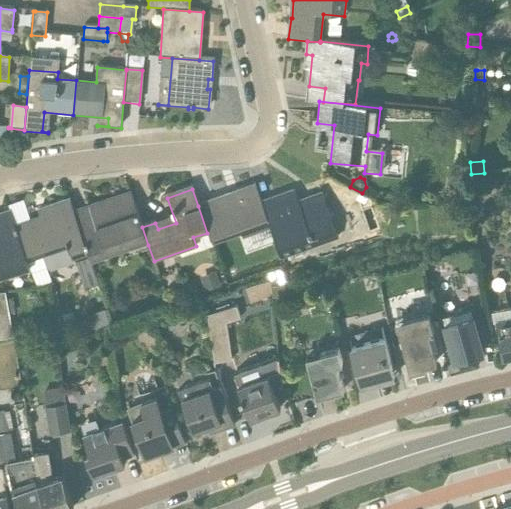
[(240,235),(242,238),(270,229),(261,203),(256,190),(238,196),(239,199),(230,202),(228,195),(198,206),(207,233),(208,232),(212,245),(240,235)]
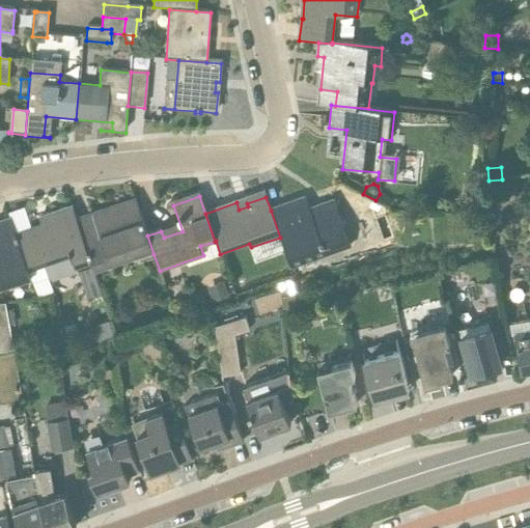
[(293,270),(351,249),(333,201),(308,211),(306,204),(305,198),(271,211),(280,238),(293,270)]
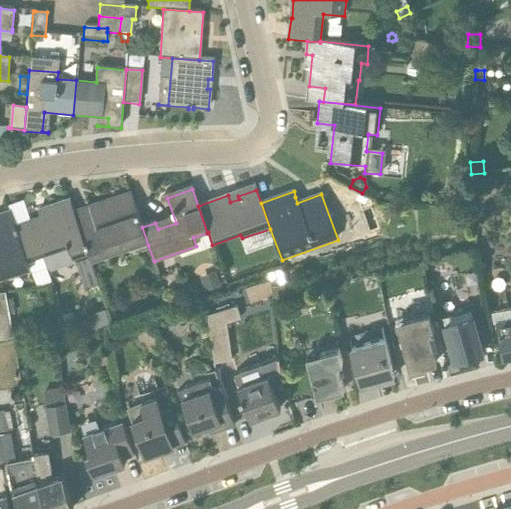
[(148,245),(142,227),(130,193),(112,200),(114,205),(105,208),(104,205),(75,215),(74,213),(73,213),(88,255),(89,254),(91,264),(148,245)]
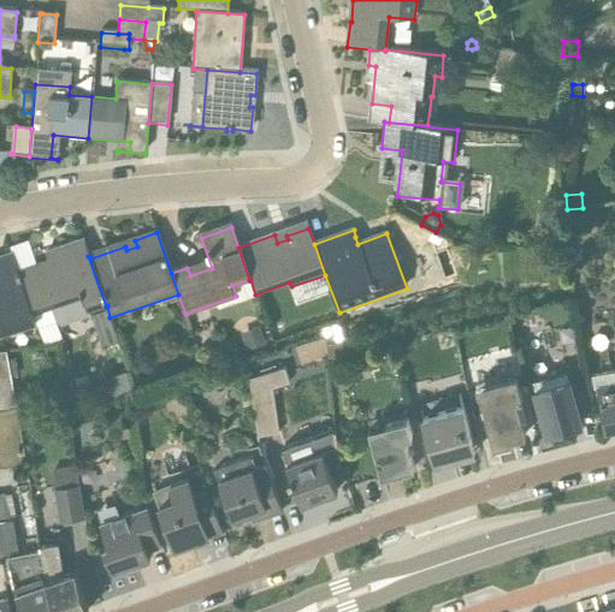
[(87,313),(106,307),(88,256),(83,242),(45,255),(48,266),(21,275),(19,272),(18,272),(33,315),(83,299),(87,313)]
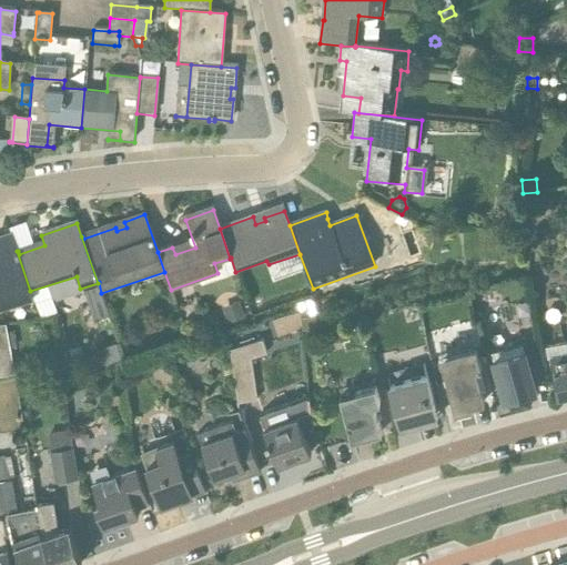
[(0,306),(1,310),(33,300),(30,291),(17,251),(11,235),(0,239),(0,306)]
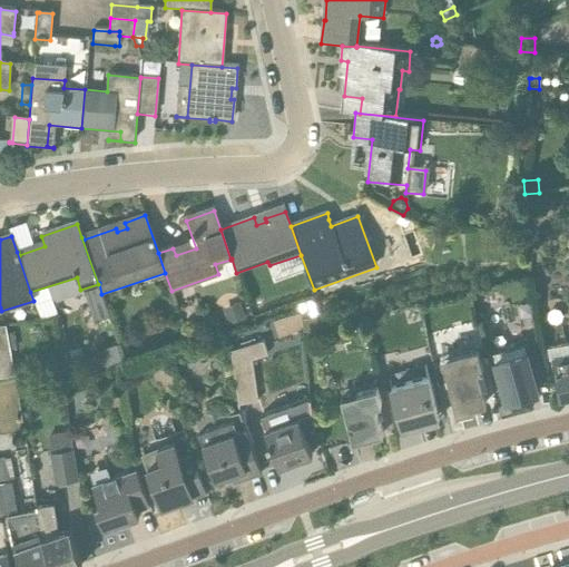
[(251,308),(254,316),(265,313),(262,304),(251,308)]
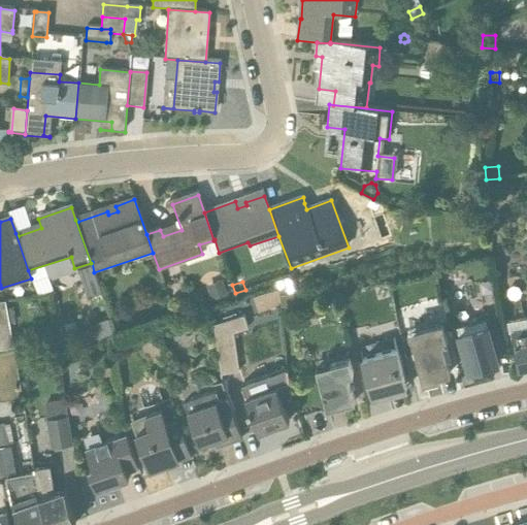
[(100,296),(96,283),(81,287),(87,301),(100,296)]
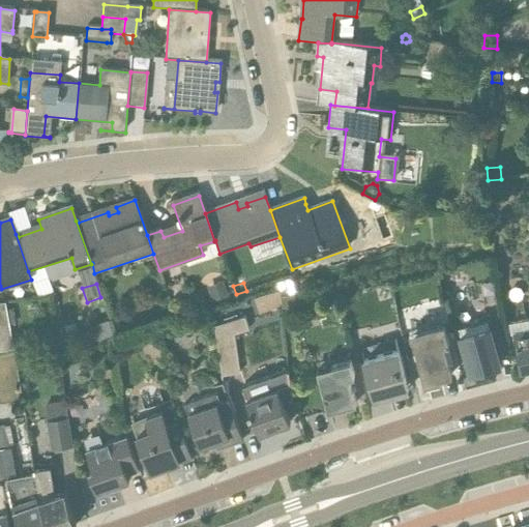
[(224,288),(208,293),(212,304),(228,298),(224,288)]
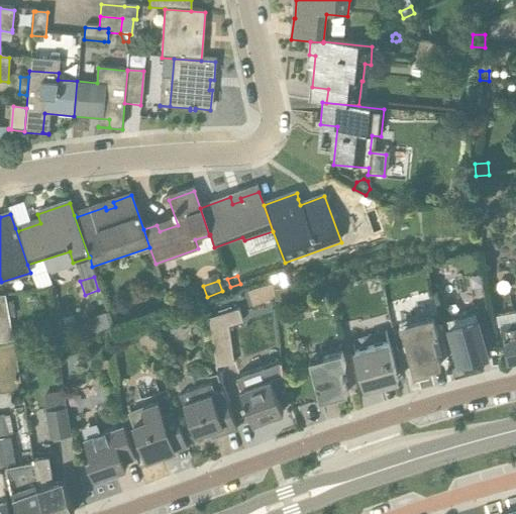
[(0,344),(13,342),(4,297),(0,297),(0,344)]
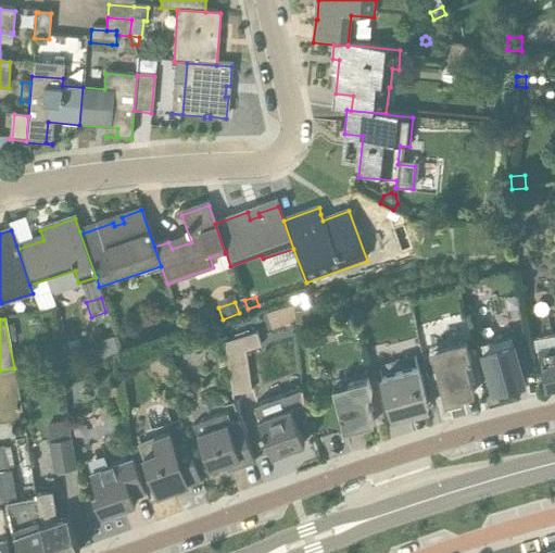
[(225,332),(228,341),(235,339),(231,330),(225,332)]
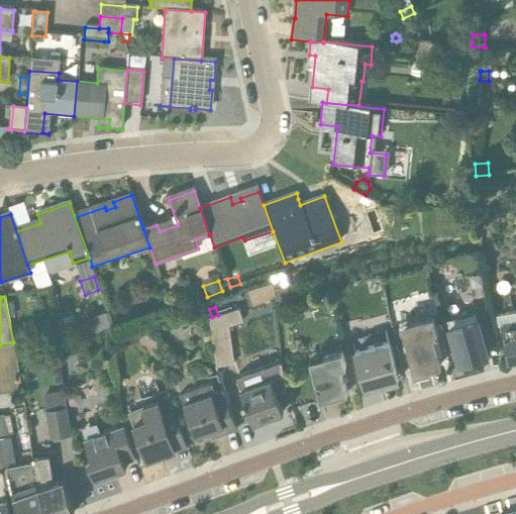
[(241,323),(237,310),(208,320),(216,370),(234,367),(228,327),(241,323)]
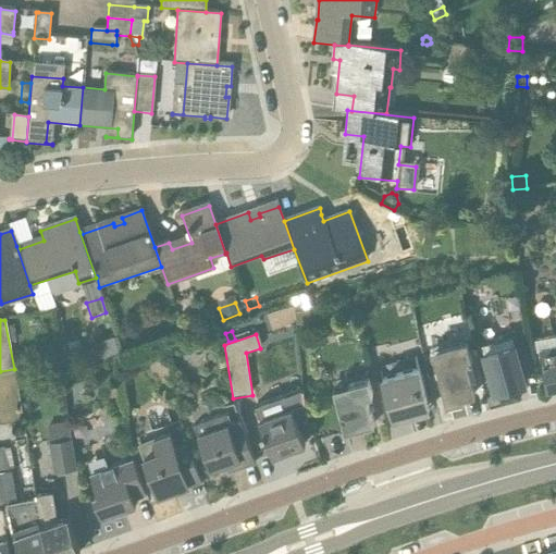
[(511,339),(481,346),(494,394),(524,386),(511,339)]
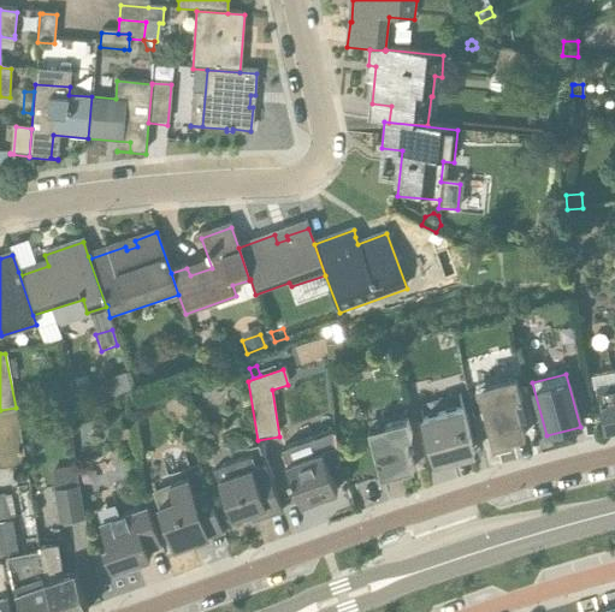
[(516,376),(477,386),(492,450),(514,444),(513,441),(525,438),(515,403),(521,402),(516,382),(519,382),(516,376)]
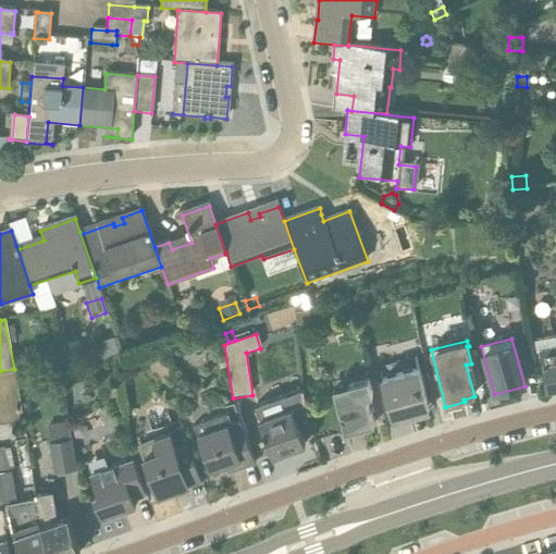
[(555,346),(540,349),(547,391),(555,389),(555,346)]
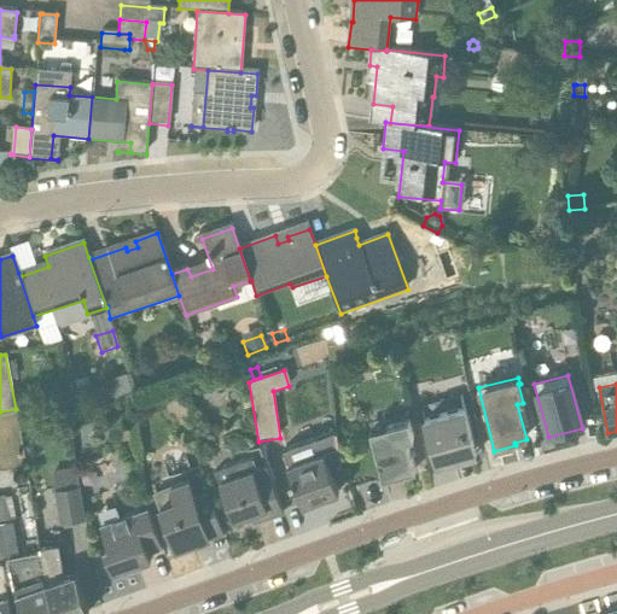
[(460,398),(420,408),(436,467),(467,458),(465,449),(473,446),(460,398)]
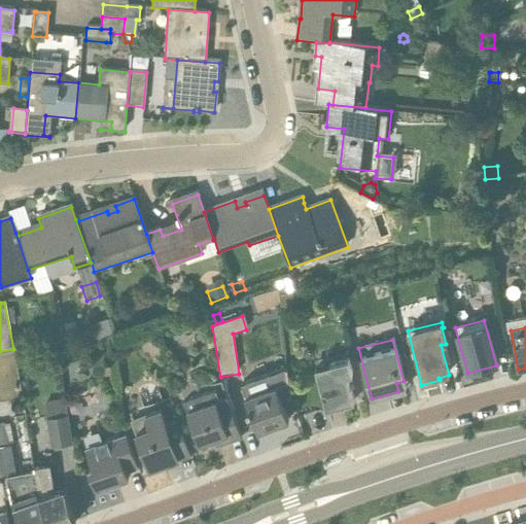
[(347,359),(314,368),(325,410),(353,403),(347,377),(352,375),(347,359)]
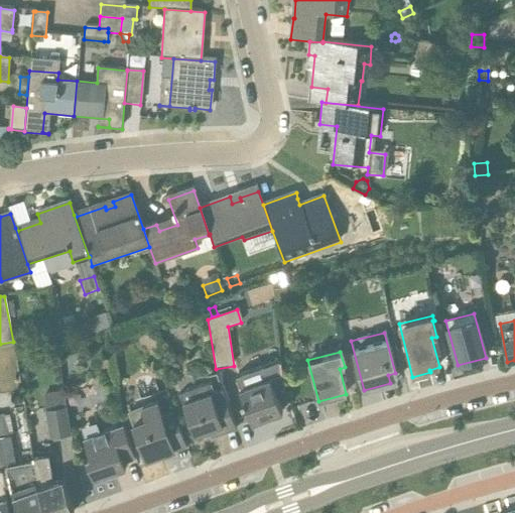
[(281,362),(235,378),(252,424),(282,413),(277,398),(284,395),(282,375),(281,362)]
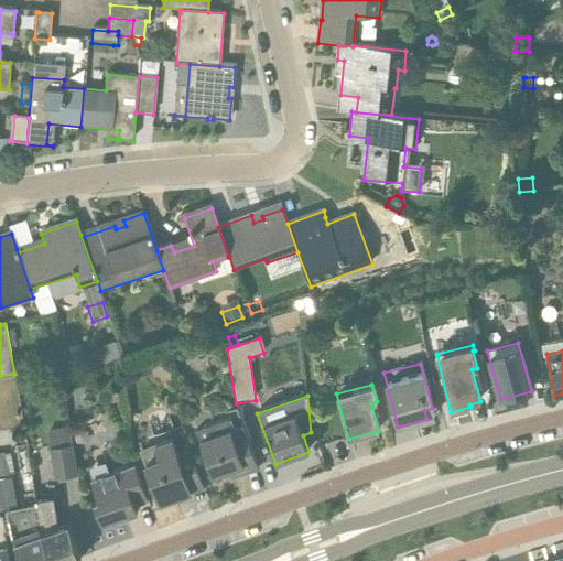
[(230,420),(196,431),(212,478),(227,473),(230,481),(231,481),(231,478),(256,470),(257,472),(258,471),(242,427),(234,429),(230,420)]
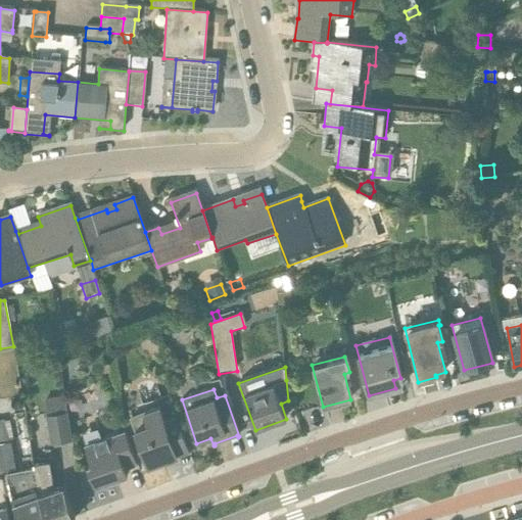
[(160,407),(131,417),(148,468),(173,460),(176,456),(174,451),(185,446),(188,456),(189,455),(178,418),(165,422),(160,407)]
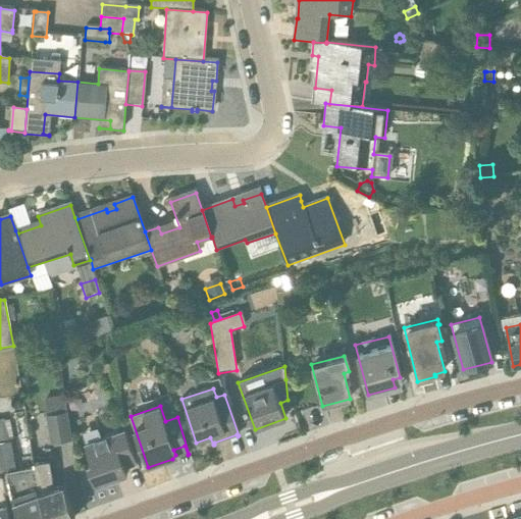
[(45,416),(50,446),(71,443),(66,413),(45,416)]
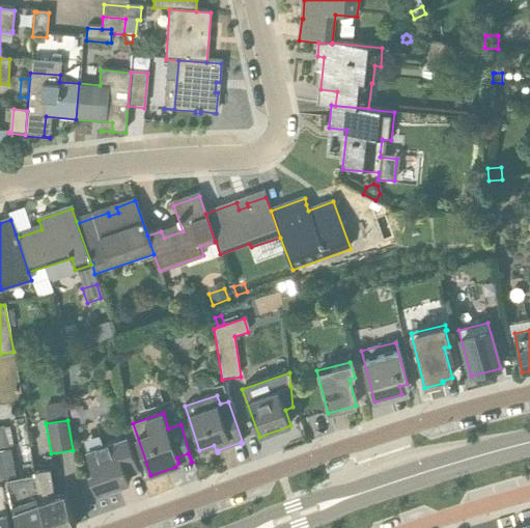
[(9,502),(18,527),(46,527),(37,504),(33,477),(33,476),(16,479),(14,468),(16,468),(9,427),(0,429),(0,471),(5,504),(9,502)]
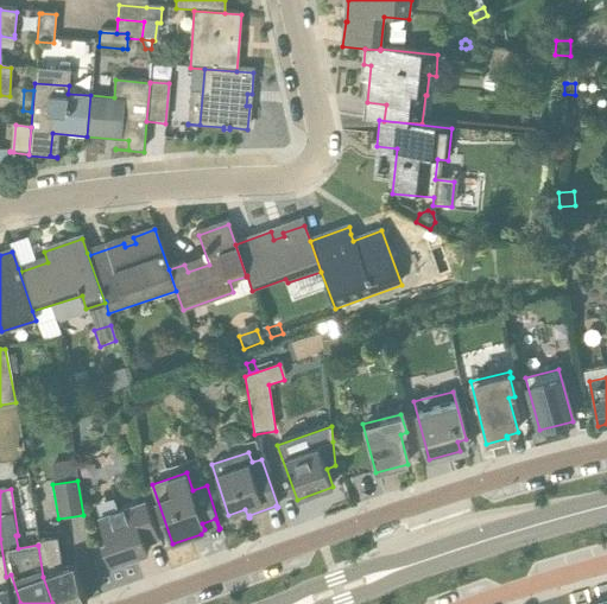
[(106,538),(101,540),(109,566),(147,553),(141,535),(155,531),(147,508),(144,500),(124,507),(124,508),(99,516),(106,538)]
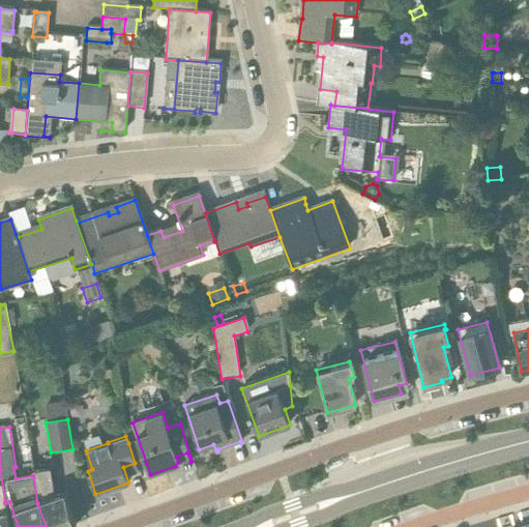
[(33,475),(33,476),(37,503),(46,526),(75,526),(63,493),(54,496),(50,469),(33,472),(34,475),(33,475)]
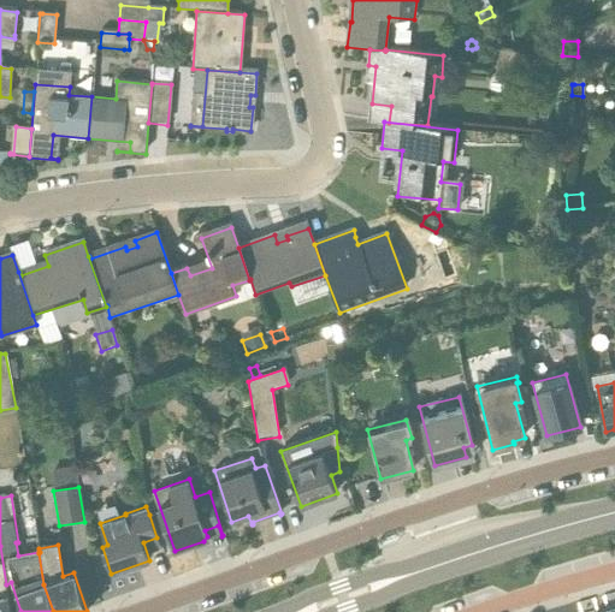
[(6,584),(0,546),(0,611),(13,611),(4,584),(6,584)]
